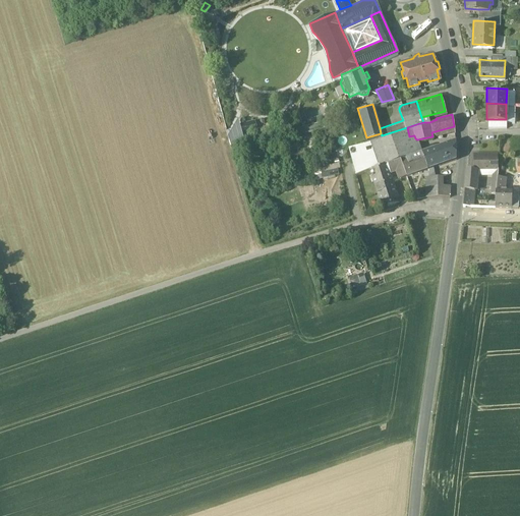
[(254,118),(239,121),(242,130),(256,127),(254,118)]
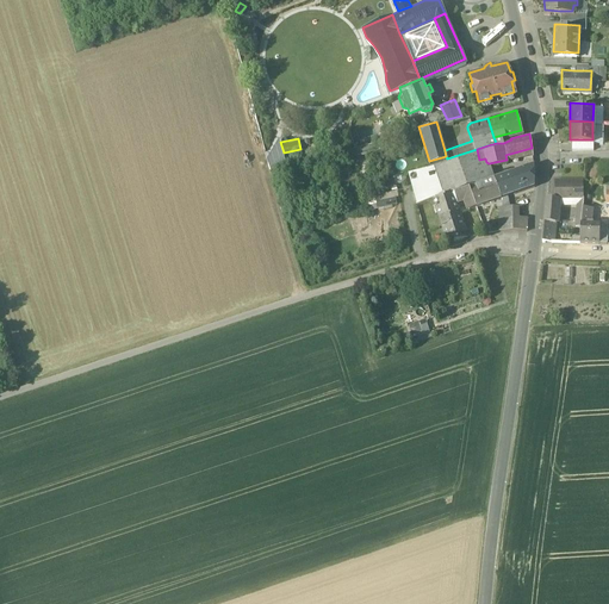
[(479,160),(477,149),(447,159),(446,160),(435,163),(445,192),(467,182),(476,180),(485,178),(479,160)]
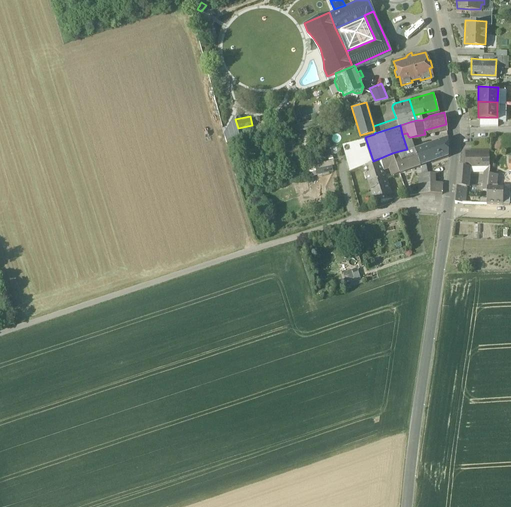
[(447,136),(427,142),(432,158),(448,153),(447,136)]
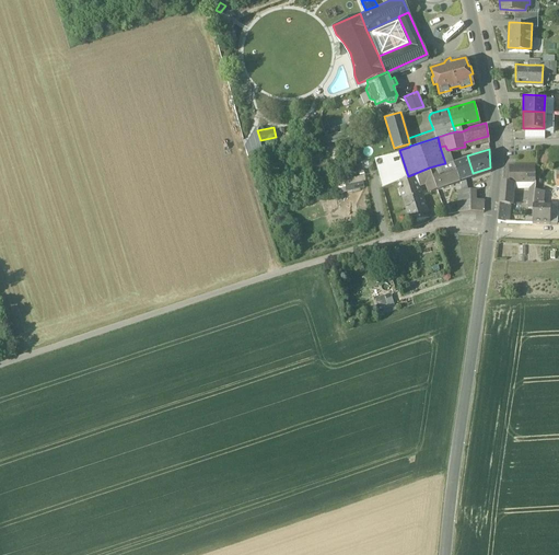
[(399,150),(374,155),(382,185),(397,180),(408,176),(399,150)]
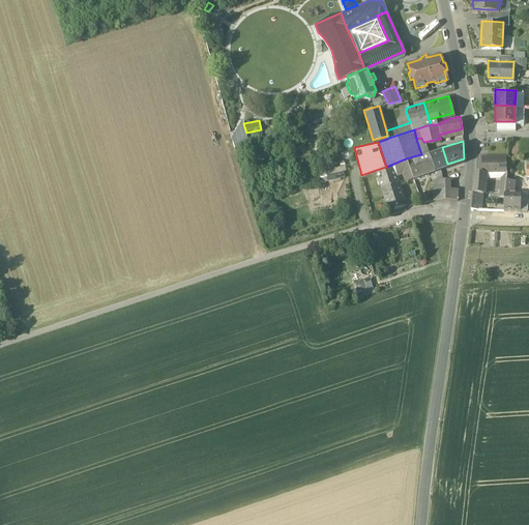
[(442,147),(428,152),(434,169),(435,169),(444,166),(447,164),(442,147)]
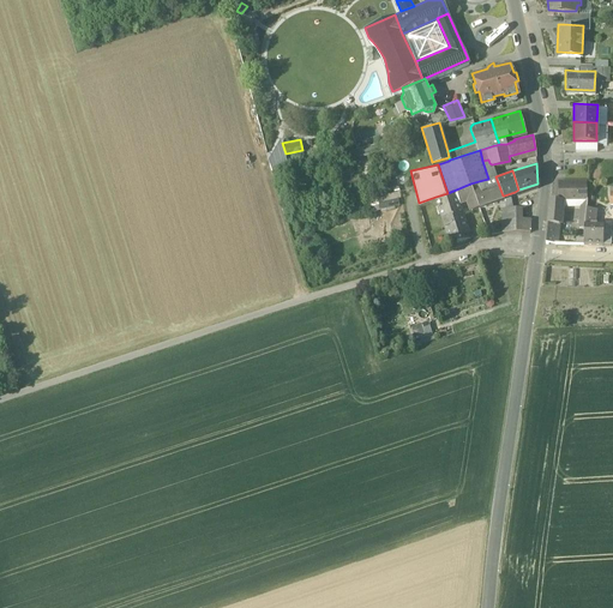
[(488,179),(479,181),(470,184),(474,194),(478,204),(503,196),(496,176),(488,179)]
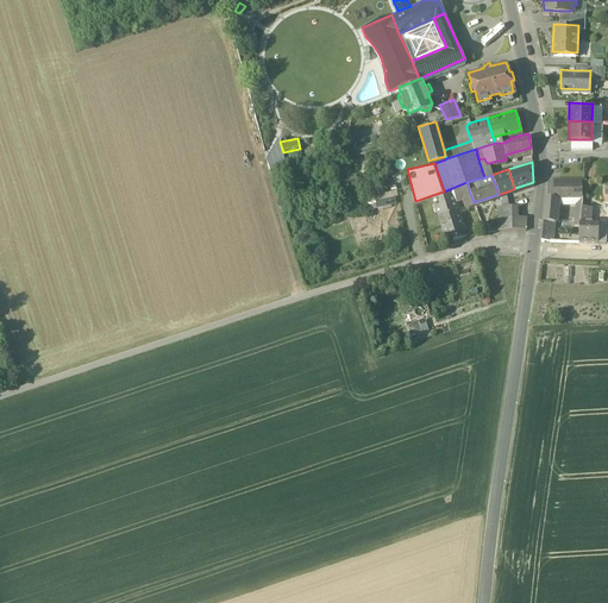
[(581,176),(553,176),(553,195),(553,196),(556,196),(577,195),(581,195),(581,176)]
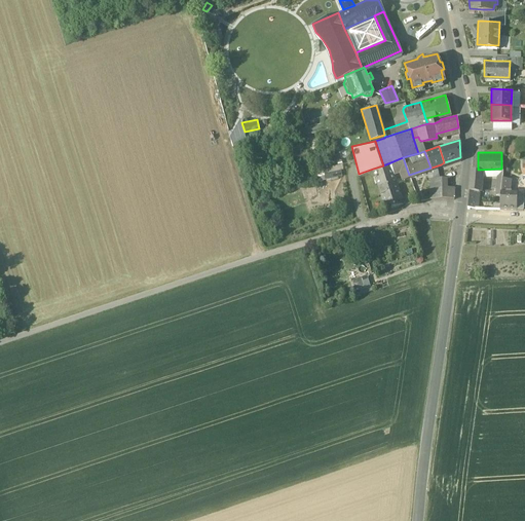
[(403,157),(383,165),(373,169),(375,177),(375,178),(376,179),(378,186),(385,207),(402,201),(395,181),(391,172),(400,169),(402,178),(409,175),(406,166),(403,157)]
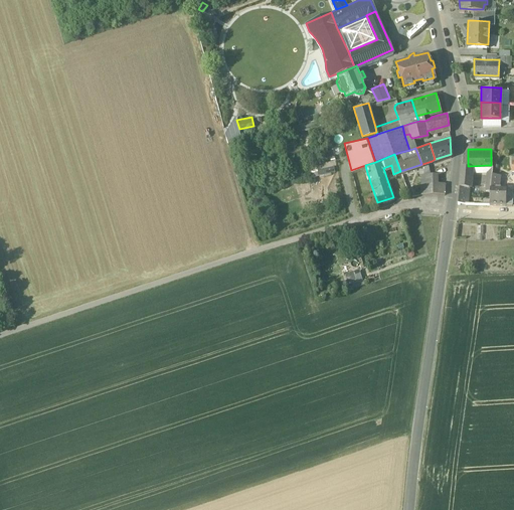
[(316,161),(317,172),(336,169),(334,158),(316,161)]
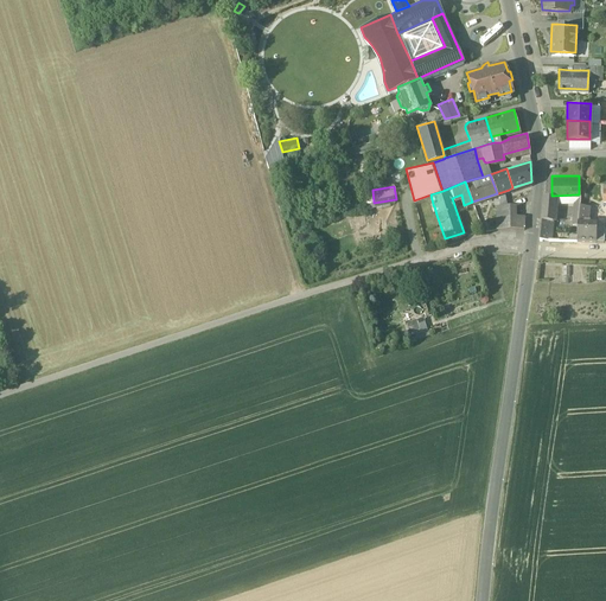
[(509,190),(498,193),(499,197),(498,199),(509,196),(509,190)]
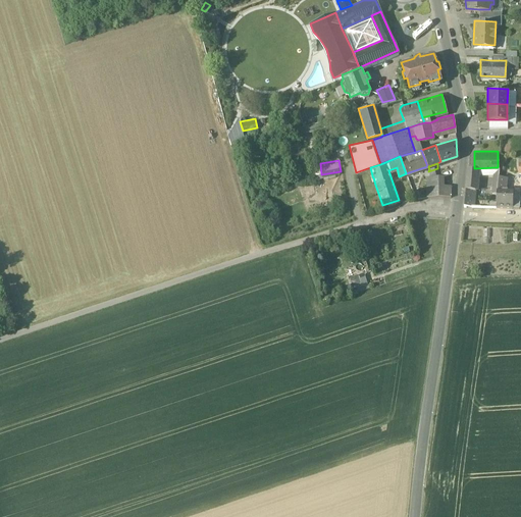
[(474,167),(467,166),(466,176),(475,176),(476,168),(474,168),(474,167)]
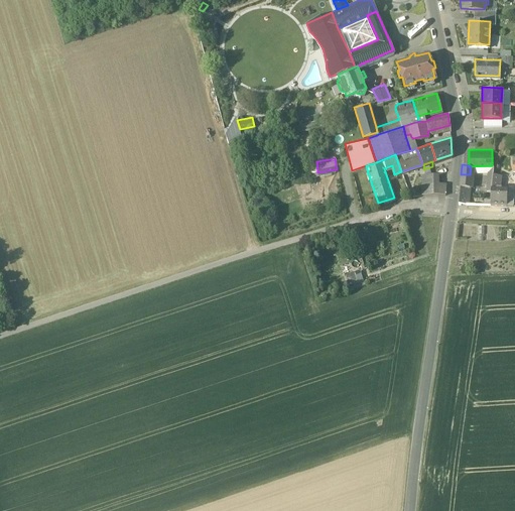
[(432,166),(423,169),(423,172),(420,172),(421,192),(444,193),(444,181),(432,182),(432,166)]
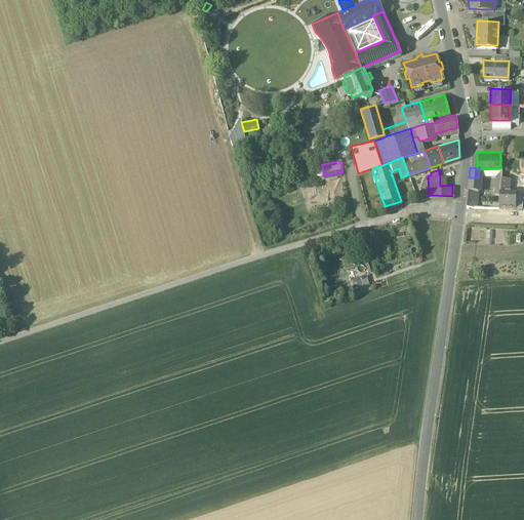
[(509,177),(500,175),(498,189),(506,189),(509,187),(509,177)]
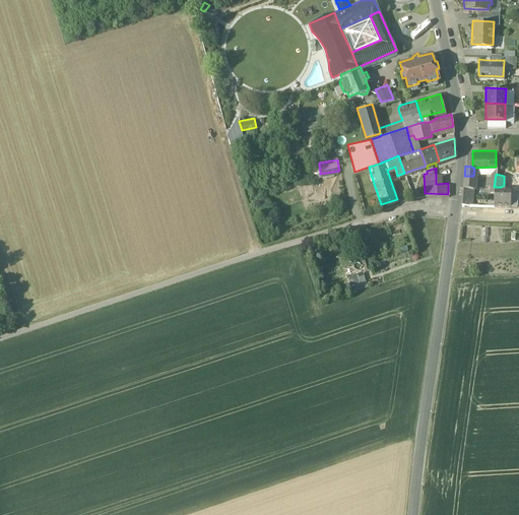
[(473,176),(464,176),(461,203),(471,203),(472,187),(473,187),(474,176),(473,176)]
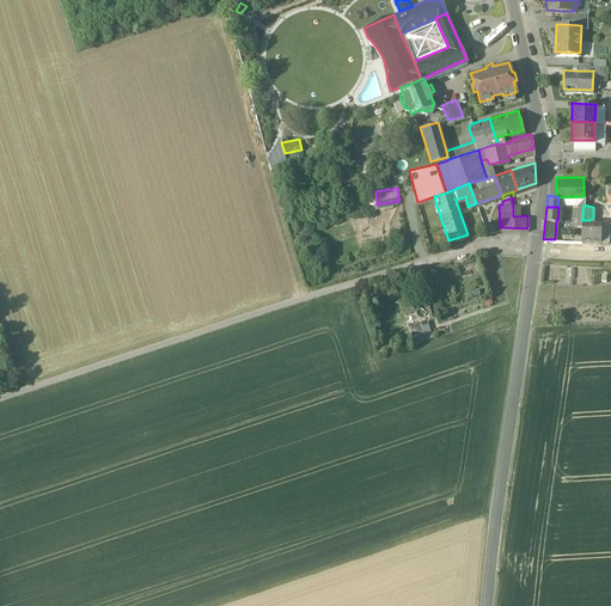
[(590,220),(581,220),(581,224),(581,240),(600,242),(600,221),(590,220)]
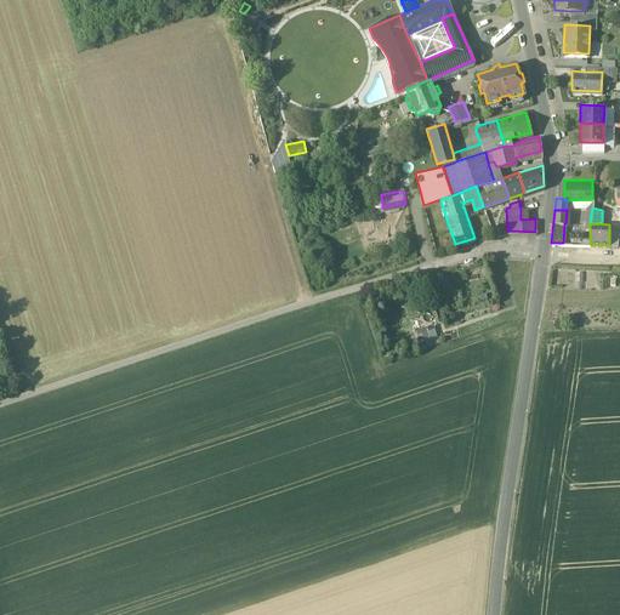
[(432,320),(419,325),(425,343),(438,339),(432,320)]
